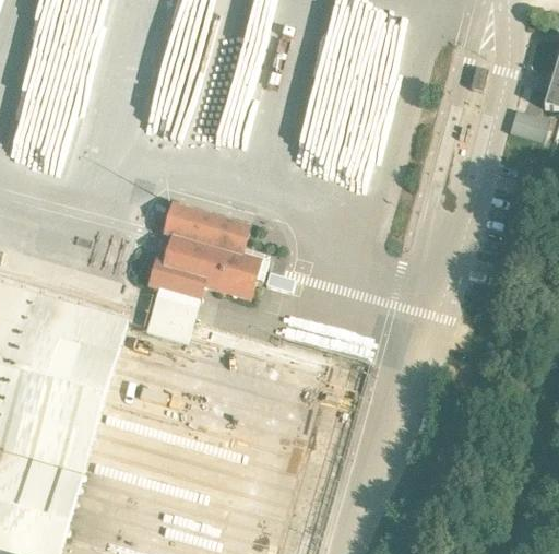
[(162,0),(158,19),(177,22),(175,36),(203,42),(211,0),(162,0)]
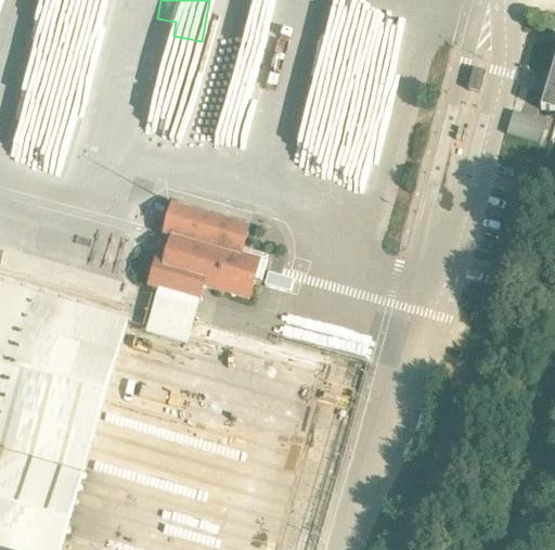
[(348,5),(325,118),(363,125),(385,13),(348,5)]
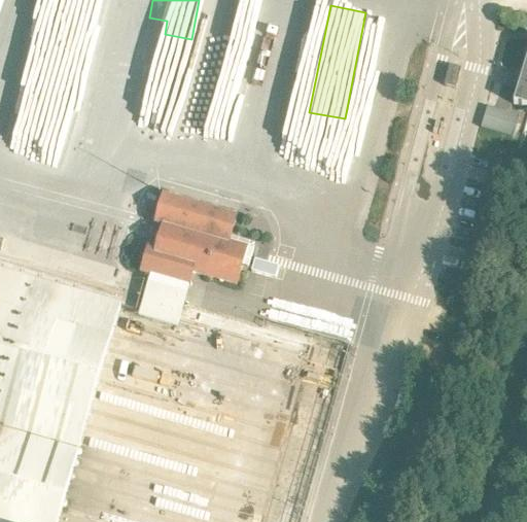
[(526,59),(515,101),(523,103),(522,104),(526,105),(526,59)]
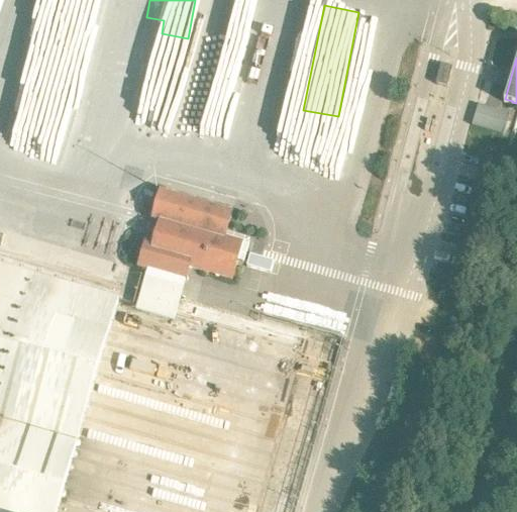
[(436,80),(447,83),(452,64),(441,61),(436,80)]
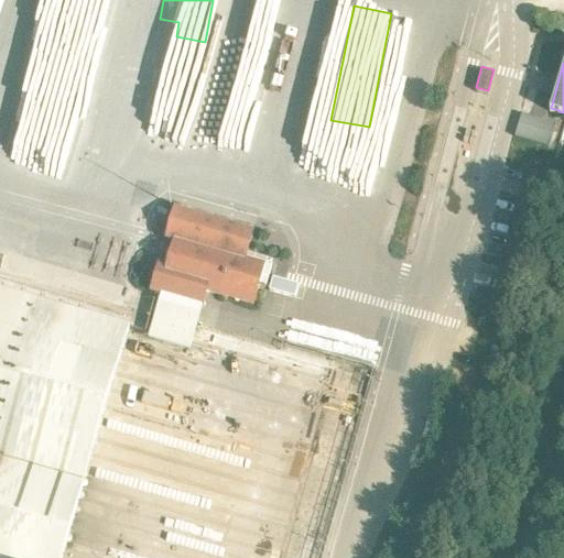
[(554,118),(521,108),(514,131),(548,141),(554,118)]
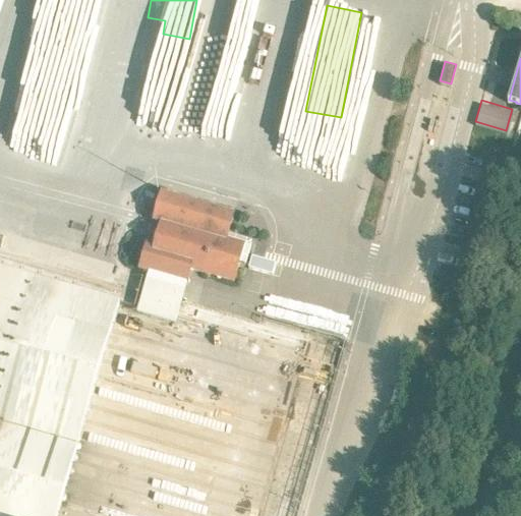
[(234,211),(162,190),(155,217),(163,219),(156,242),(148,240),(140,266),(187,279),(190,266),(234,278),(239,261),(245,263),(245,262),(252,237),(229,230),(234,211)]
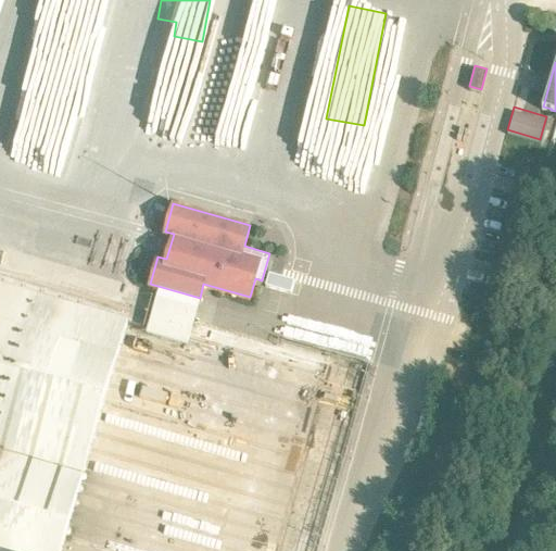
[(127,321),(106,314),(0,284),(0,546),(19,550),(61,550),(64,540),(68,526),(73,513),(76,499),(80,485),(85,471),(88,456),(93,440),(98,425),(102,409),(106,393),(111,378),(115,362),(121,347),(125,330),(127,321)]
